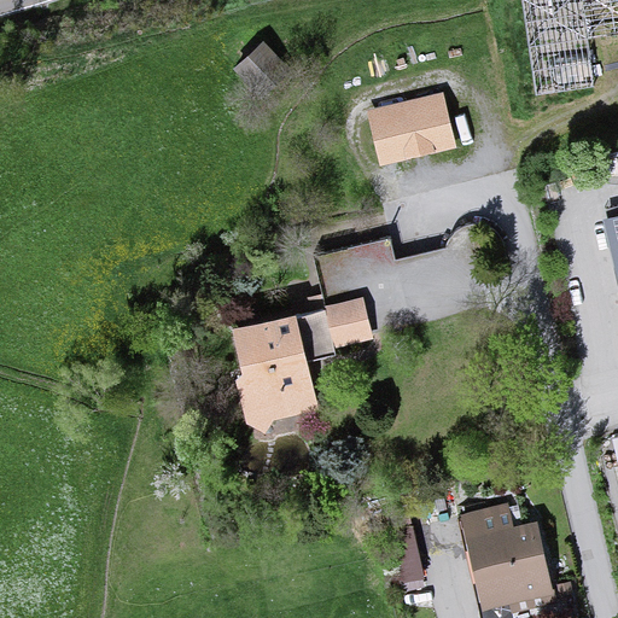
[(447,87),(367,108),(383,167),(461,146),(447,87)]
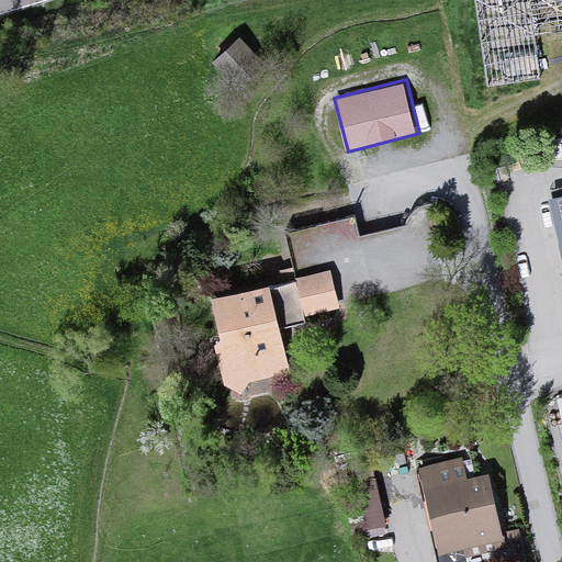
[(561,193),(547,198),(561,256),(561,193)]
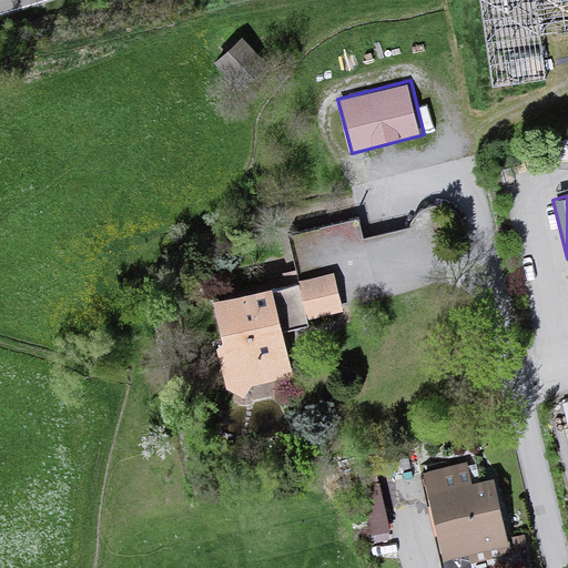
[(364,227),(295,236),(298,263),(382,253),(385,273),(404,271),(406,291),(423,288),(422,274),(435,272),(429,232),(365,240),(364,227)]
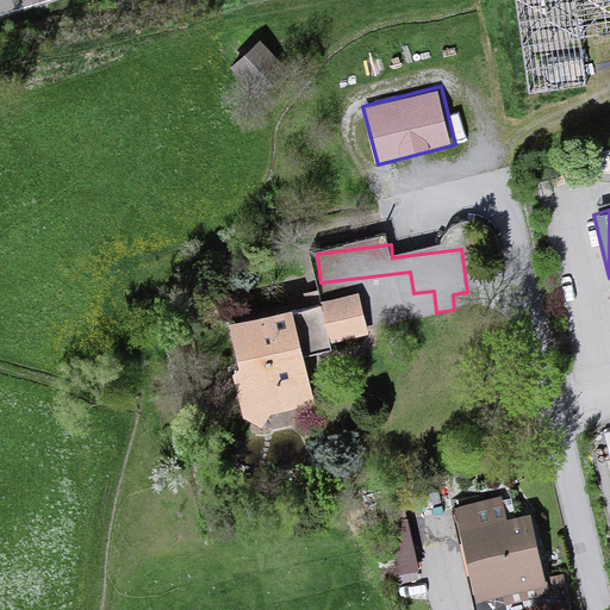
[(359,293),(323,299),(330,343),(366,337),(359,293)]
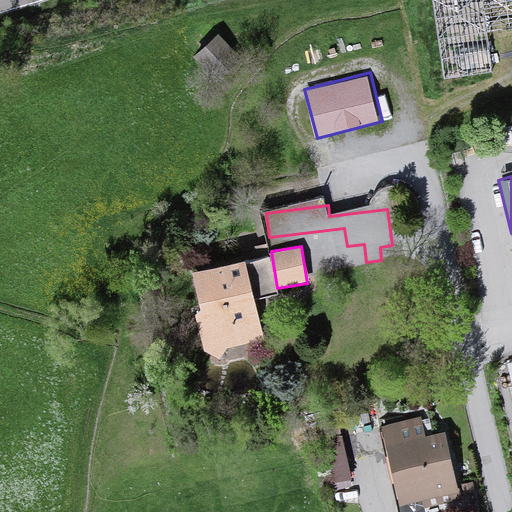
[(265,341),(242,259),(193,272),(201,304),(194,312),(206,351),(221,365),(228,351),(265,341)]
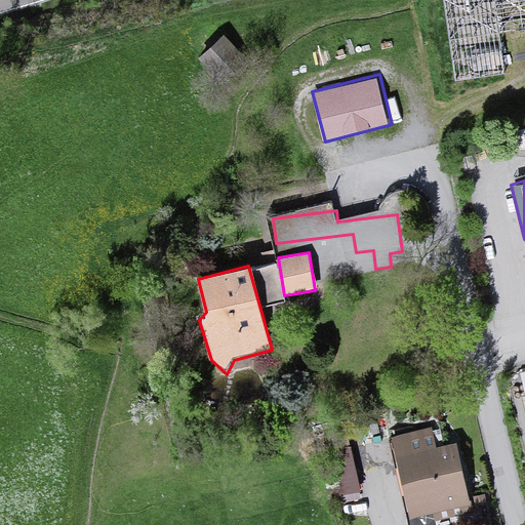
[(455,439),(395,452),(409,516),(470,502),(455,439)]
